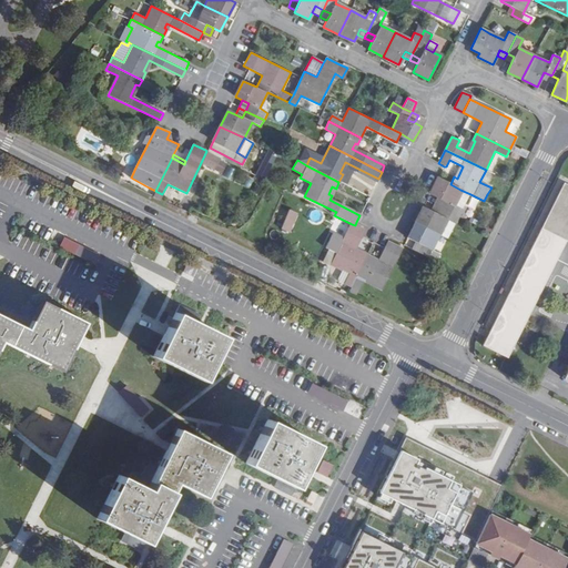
[(438,178),(429,193),(437,196),(444,201),(440,208),(459,216),(463,210),(454,205),(460,190),(450,184),(438,178)]
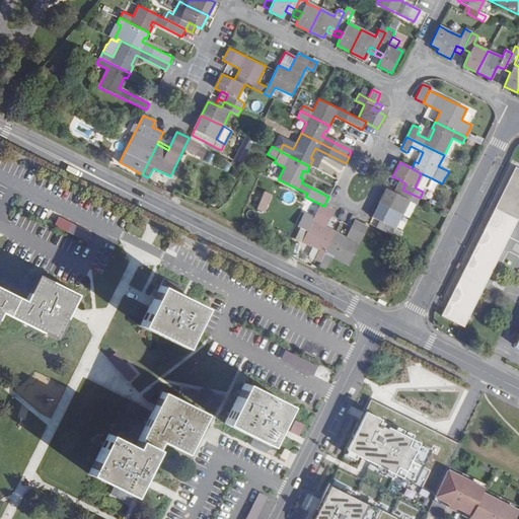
[(518,167),(516,166),(441,314),(464,325),(468,317),(475,304),(484,287),(518,219),(518,338),(515,346),(518,347),(518,167)]
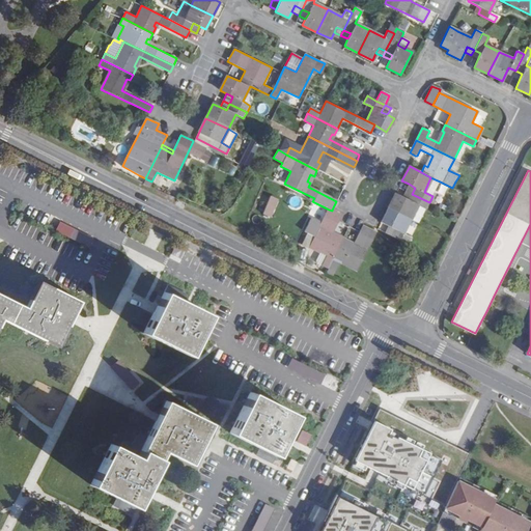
[(432,196),(440,182),(430,177),(424,192),(432,196)]
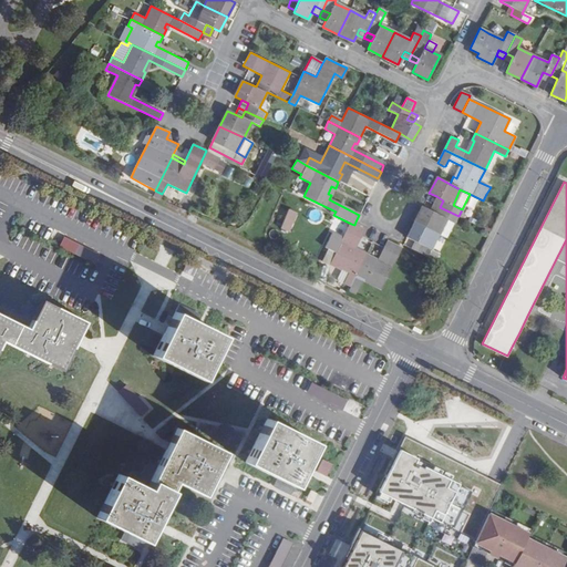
[(443,200),(436,196),(432,204),(440,207),(443,200)]
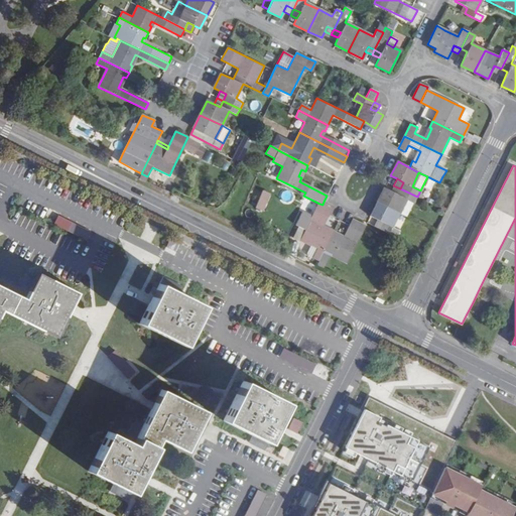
[(391,191),(397,196),(400,188),(393,185),(391,191)]
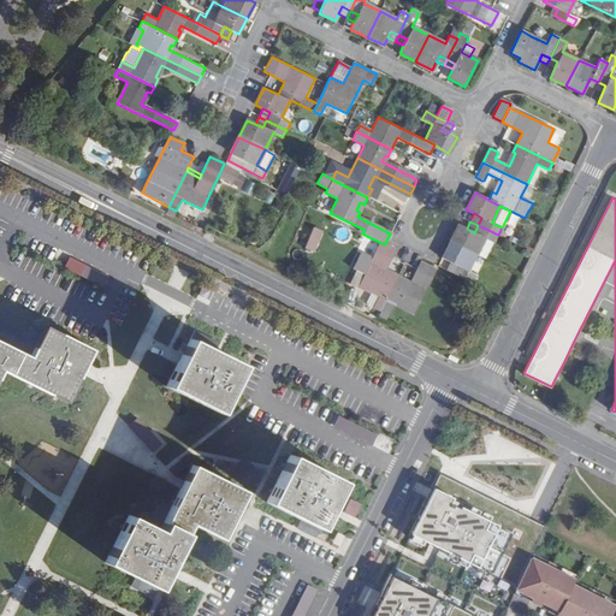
[(493,242),(498,235),(478,225),(474,234),(467,229),(457,225),(450,241),(475,254),(484,238),(493,242)]
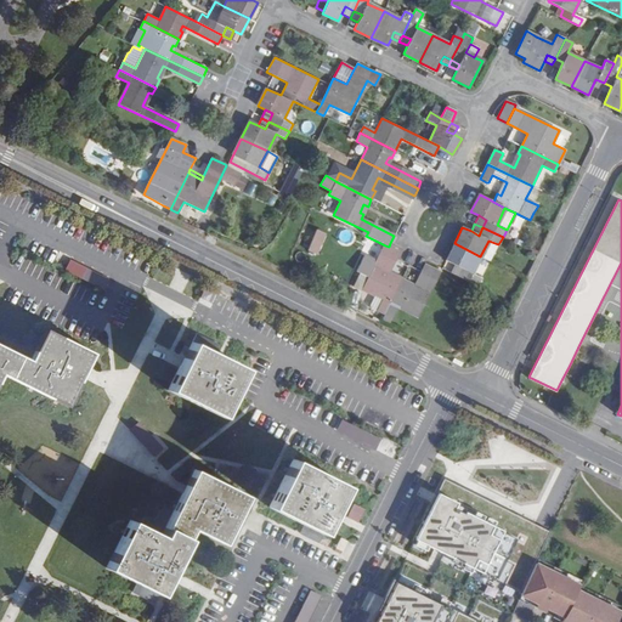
[(309,249),(318,254),(328,233),(317,228),(309,249)]
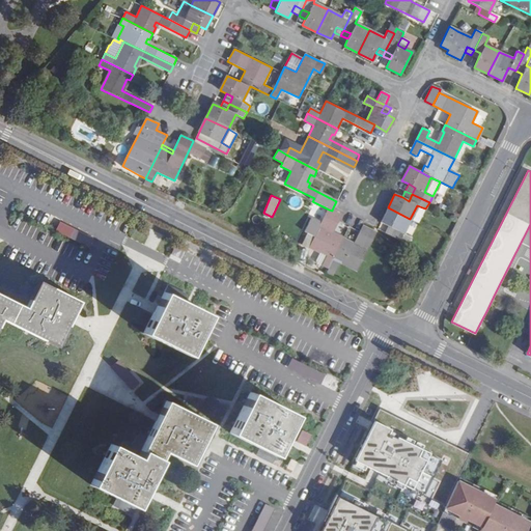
[(419,223),(425,208),(417,205),(410,219),(419,223)]
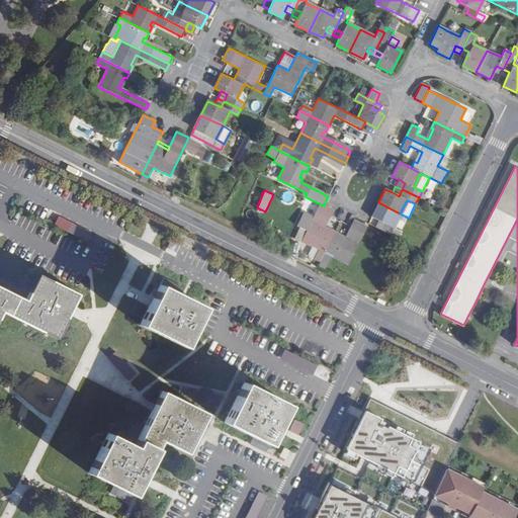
[(401,232),(393,228),(400,213),(378,202),(370,218),(378,222),(384,224),(380,231),(397,239),(401,232)]
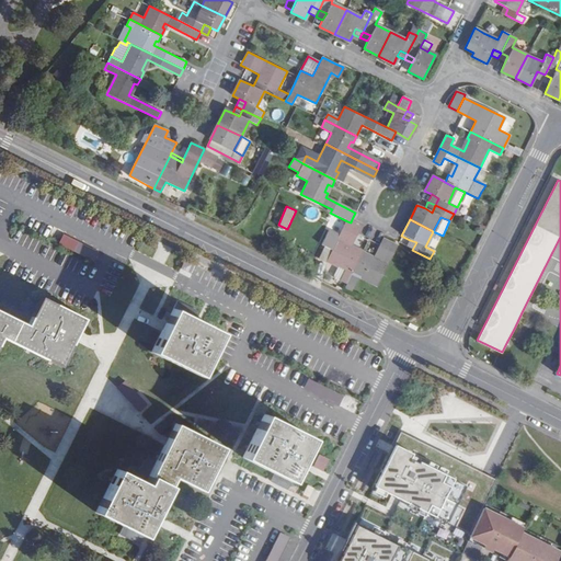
[(344,270),(339,281),(345,284),(362,252),(351,247),(361,228),(351,222),(347,221),(327,260),(344,270)]
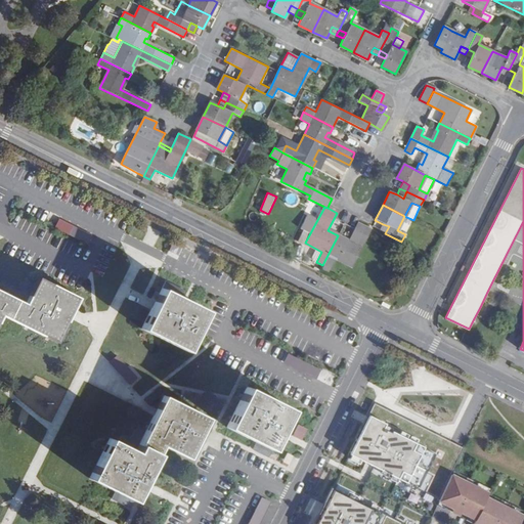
[(59,218),(55,227),(88,244),(92,233),(59,218)]
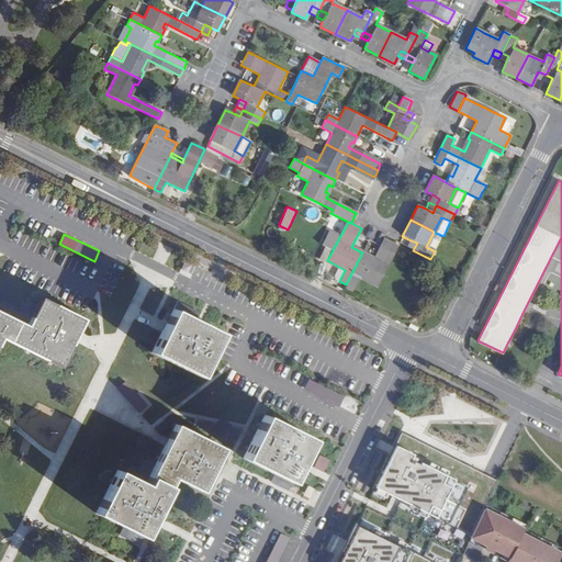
[(383,239),(373,258),(362,253),(346,284),(353,288),(358,277),(377,287),(396,246),(383,239)]
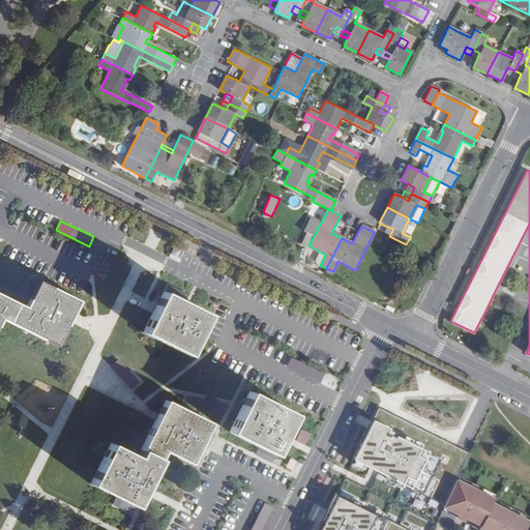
[(393,229),(387,227),(383,233),(389,236),(393,229)]
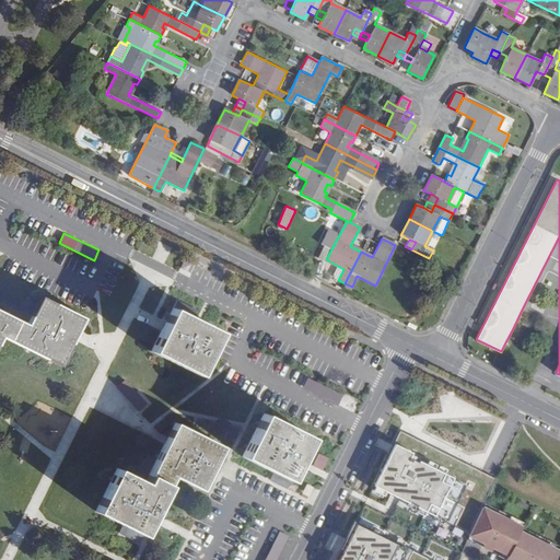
[(28,325),(0,311),(0,342),(3,337),(60,366),(84,319),(42,298),(28,325)]
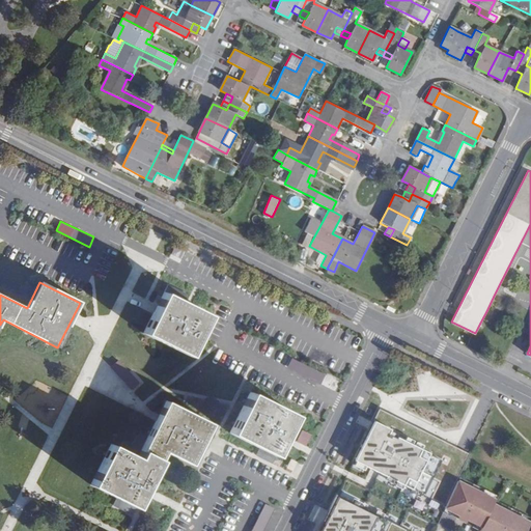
[(167,285),(143,334),(188,356),(208,315),(183,303),(187,296),(167,285)]
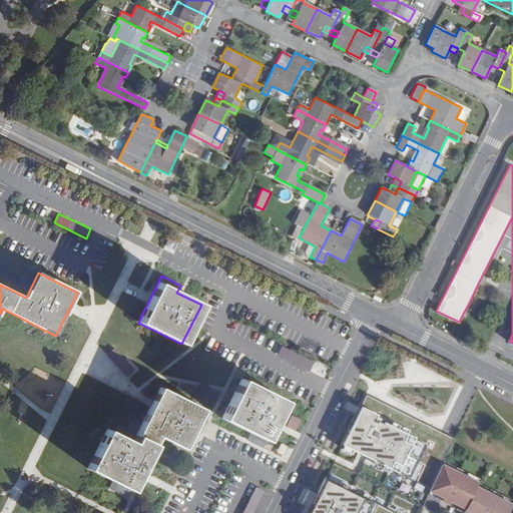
[(423,381),(424,379),(411,373),(400,394),(413,401),(414,400),(426,406),(425,407),(438,414),(449,392),(436,385),(435,387),(423,381)]
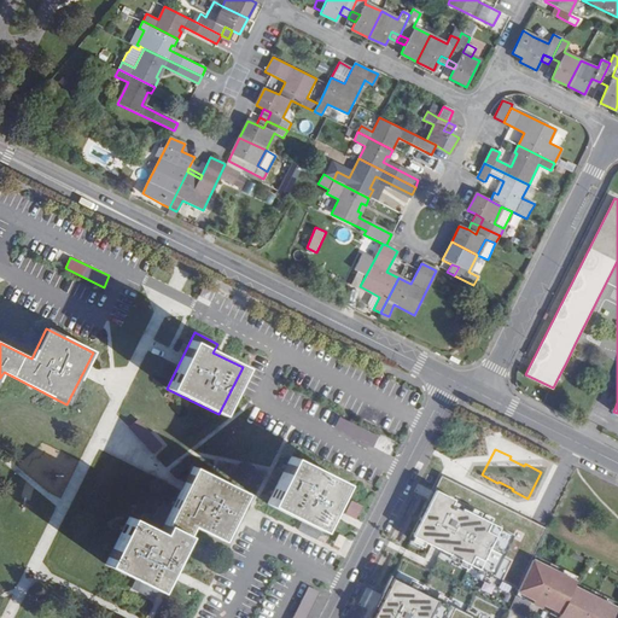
[(343,484),(290,458),(267,505),(301,522),(297,530),(315,538),(343,484)]
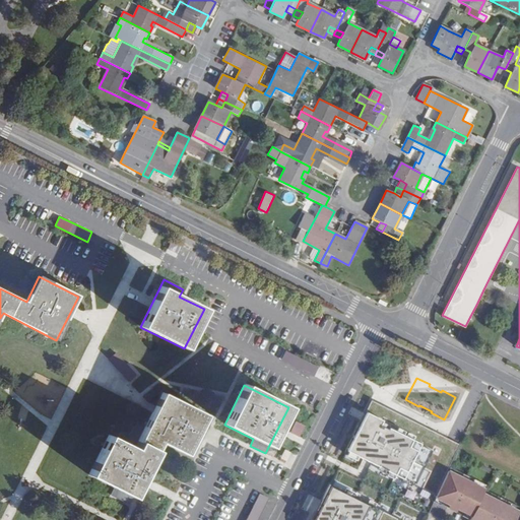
[(205,414),(163,393),(135,448),(110,436),(90,474),(115,488),(111,495),(130,504),(160,442),(186,454),(205,414)]
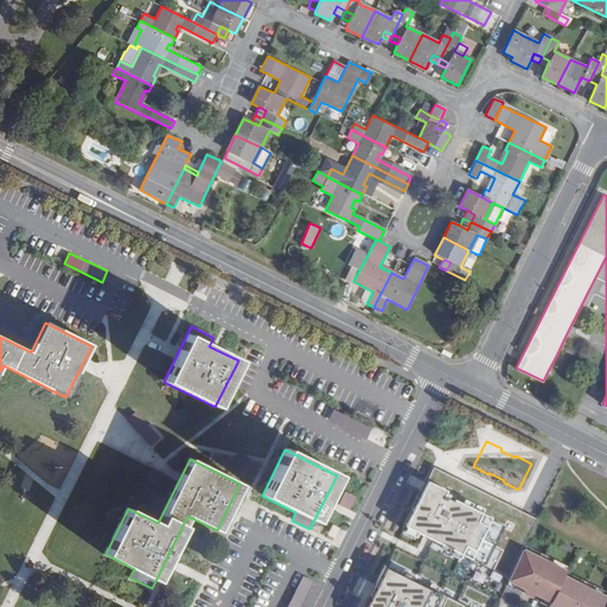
[(428,542),(494,569),(504,548),(499,547),(510,521),(449,497),(454,487),(429,478),(406,536),(427,544),(428,542)]
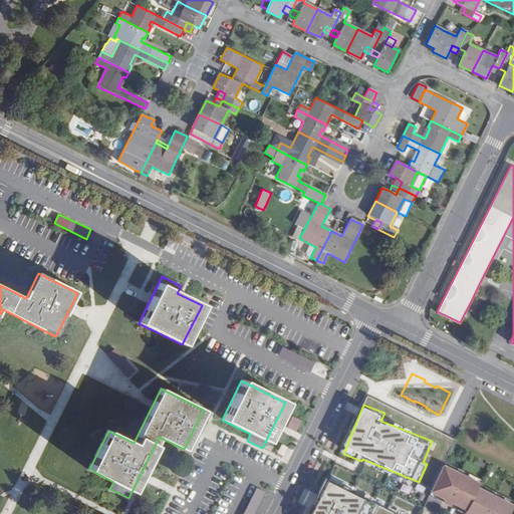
[(286,427),(295,431),(300,421),(291,417),(286,427)]
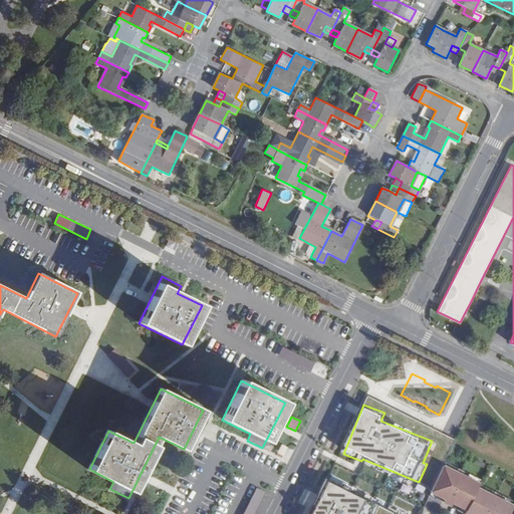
[(281,442),(286,445),(290,437),(286,434),(281,442)]
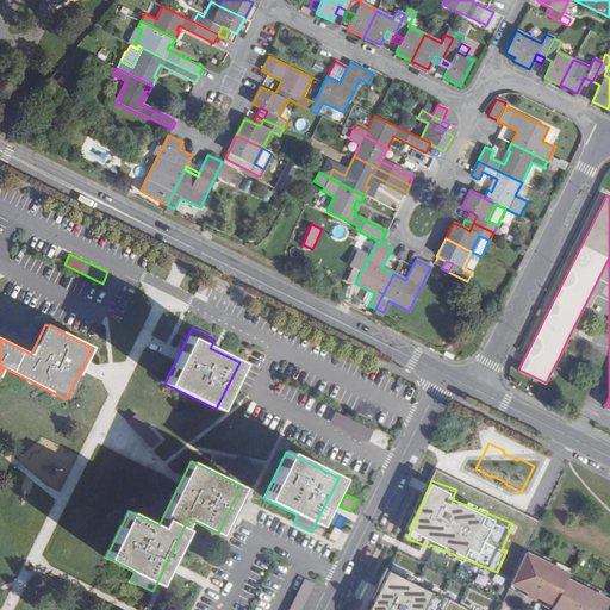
[(336,527),(330,535),(337,541),(344,531),(336,527)]
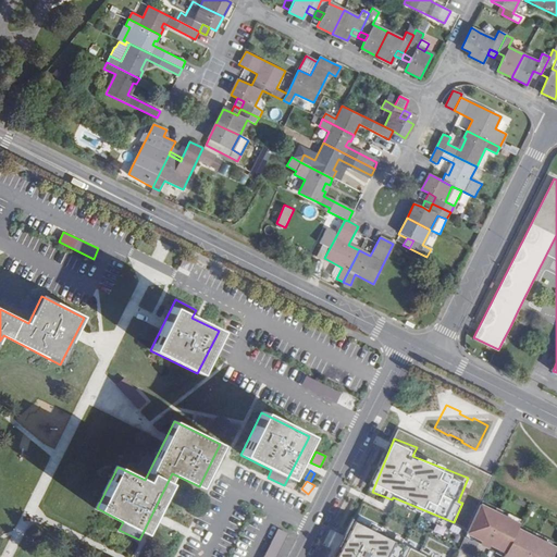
[(480,504),(467,533),(482,541),(480,544),(489,548),(490,545),(506,553),(517,529),(519,524),(480,504)]
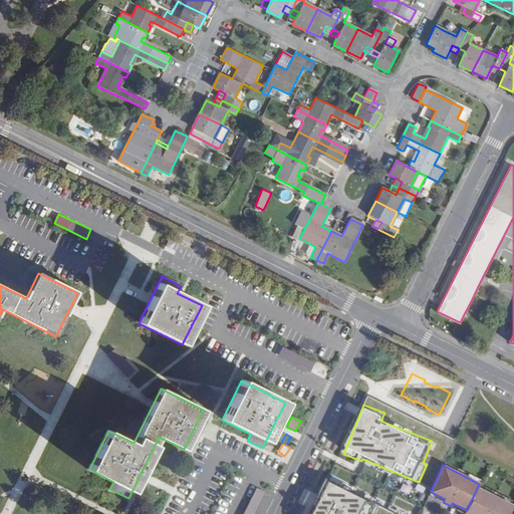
[(250,501),(258,505),(264,493),(256,488),(250,501)]
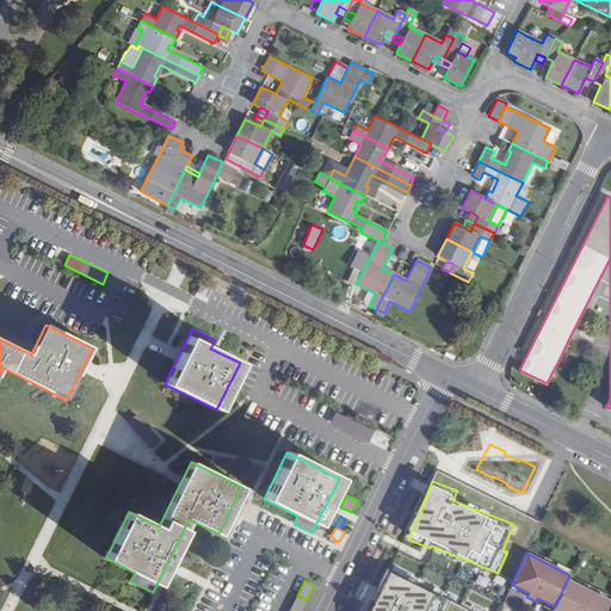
[(610,602),(567,580),(555,606),(551,610),(605,610),(606,609),(610,602)]
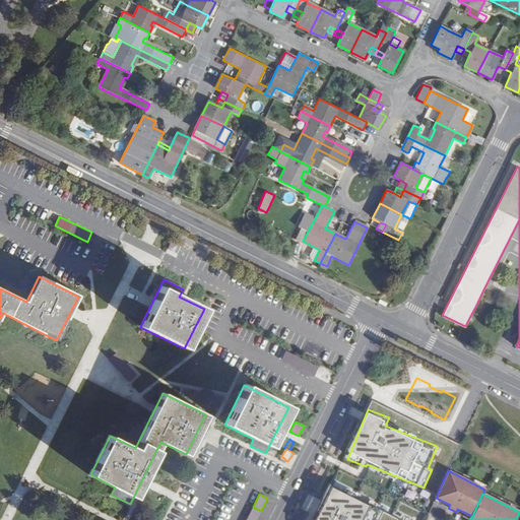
[(246,519),(256,519),(261,511),(253,507),(246,519)]
